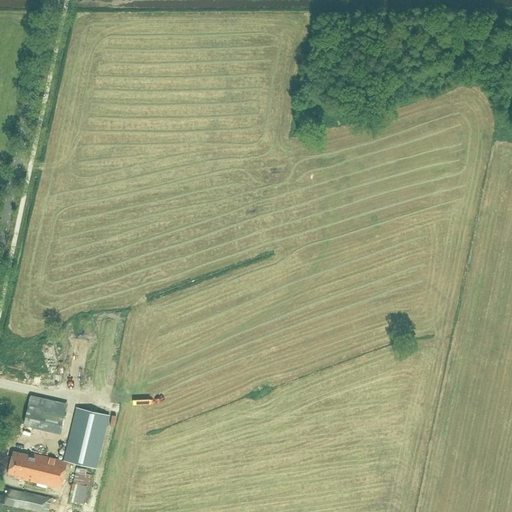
[(72,340),(75,370),(83,369),(80,340),(72,340)]
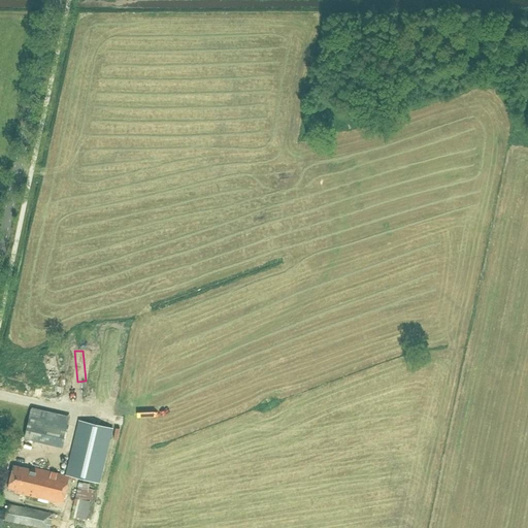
[(50,362),(51,386),(62,386),(61,361),(50,362)]
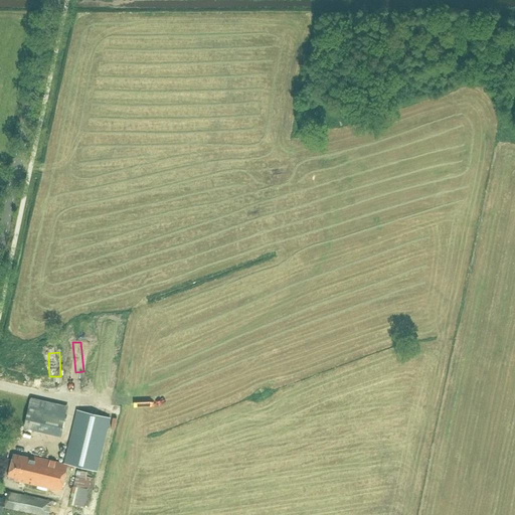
[(68,464),(77,467),(98,471),(110,417),(77,409),(64,463),(68,464)]
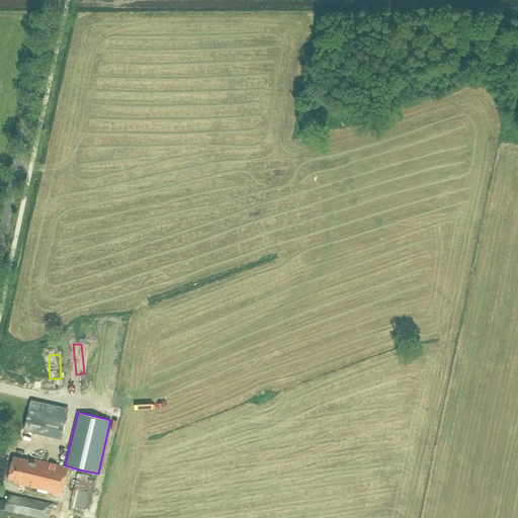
[(55,417),(31,428),(37,442),(62,432),(55,417)]
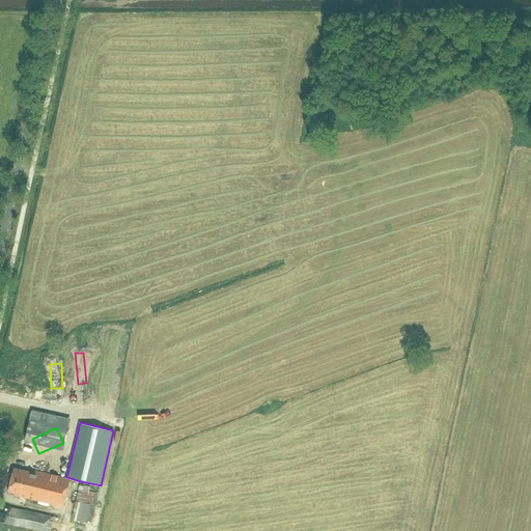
[(63,506),(71,478),(66,477),(31,469),(31,472),(14,468),(8,491),(16,493),(15,495),(63,506)]
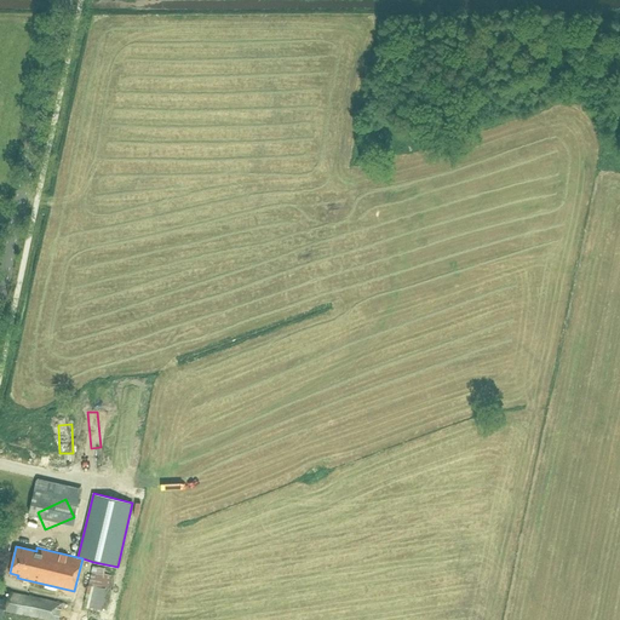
[(108,590),(110,574),(104,574),(105,569),(92,564),(84,606),(96,608),(101,589),(108,590)]
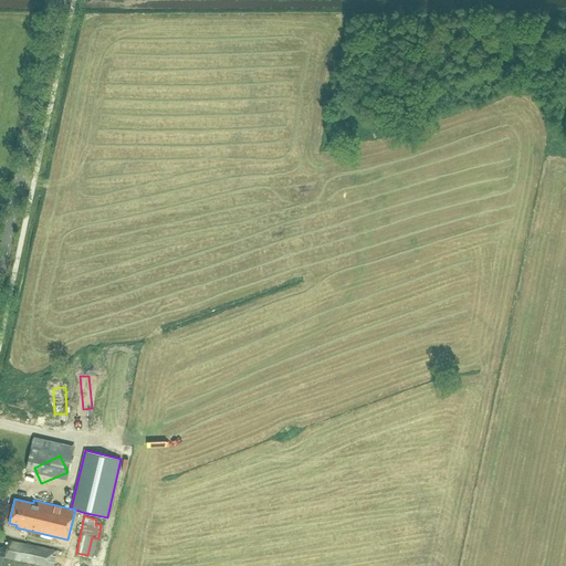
[(40,565),(53,565),(58,551),(9,538),(7,548),(4,558),(40,565)]
